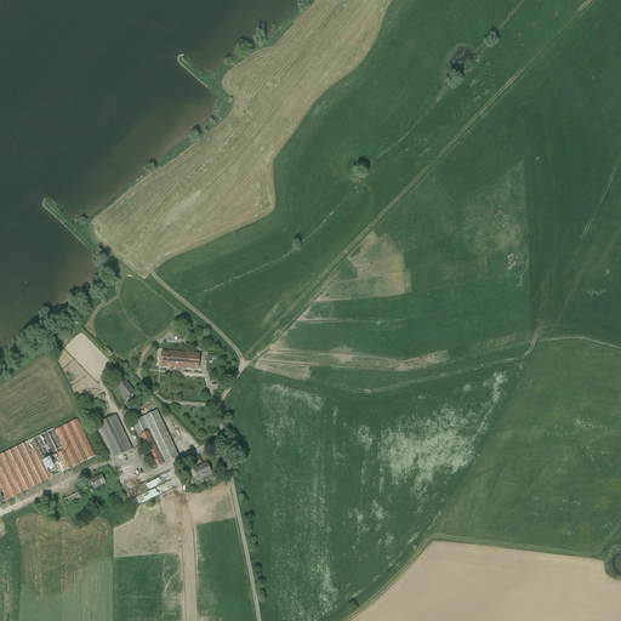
[(199,354),(161,352),(160,365),(198,369),(199,354)]
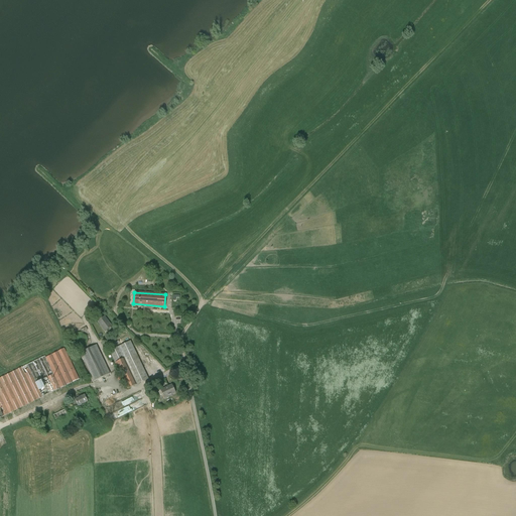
[(105,316),(98,321),(105,332),(112,327),(105,316)]
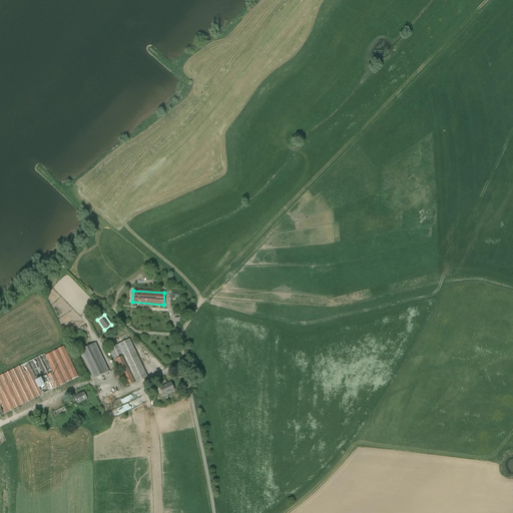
[(108,349),(118,368),(126,387),(136,382),(147,377),(129,339),(108,349)]
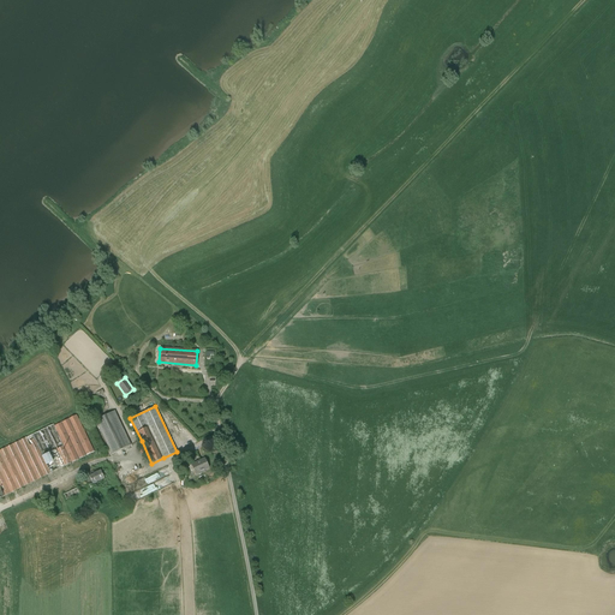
[(111,454),(118,451),(130,445),(114,411),(95,421),(111,454)]
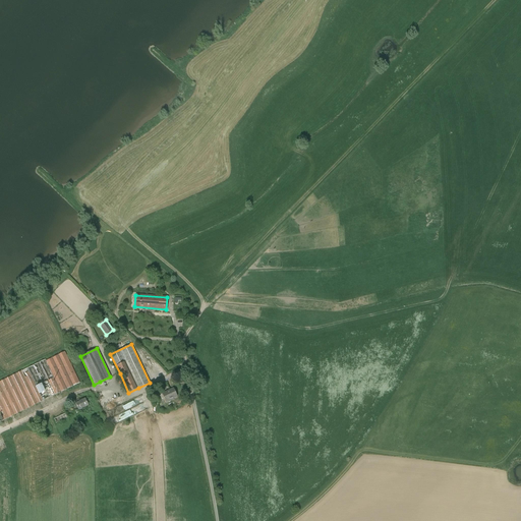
[(0,421),(16,414),(43,401),(54,396),(79,383),(65,352),(47,361),(46,359),(0,382),(0,421)]
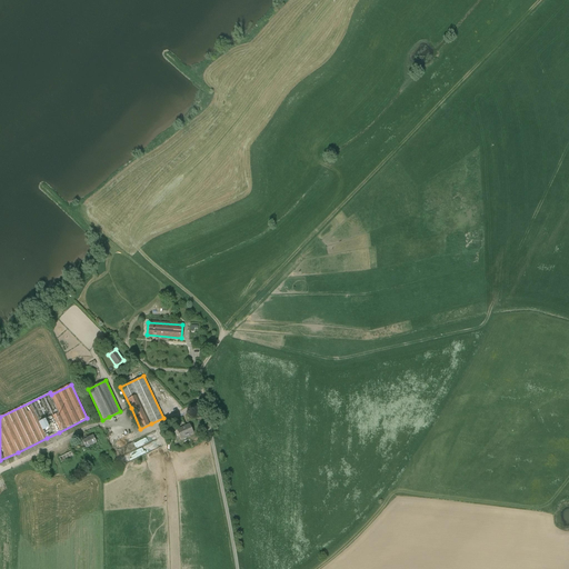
[(177,430),(178,431),(181,439),(189,436),(189,435),(193,432),(189,425),(177,430)]
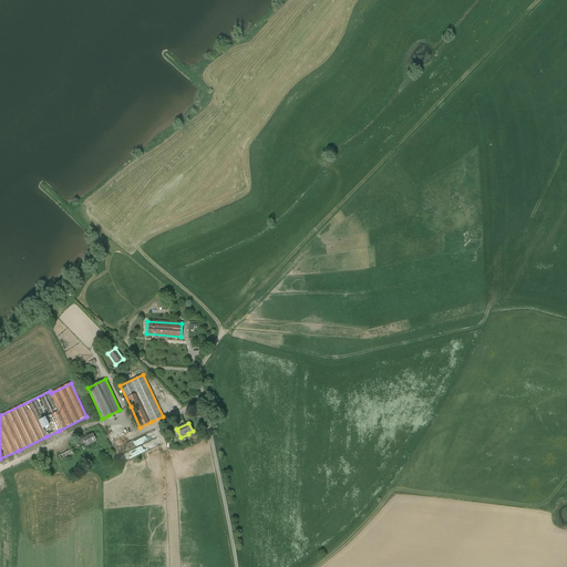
[(153,440),(152,437),(157,435),(154,430),(140,437),(143,444),(153,440)]
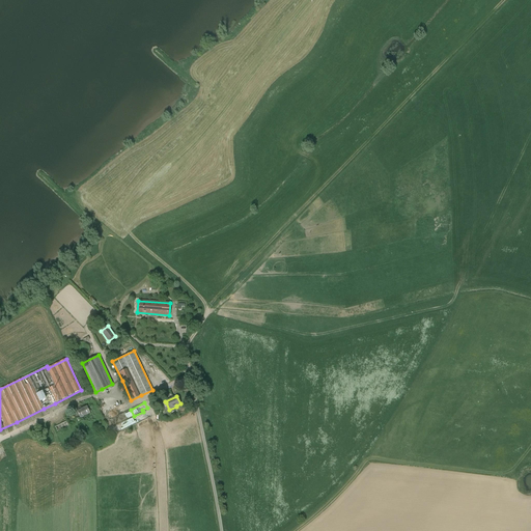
[(90,413),(87,407),(82,409),(81,407),(77,409),(78,411),(77,412),(81,418),(90,413)]
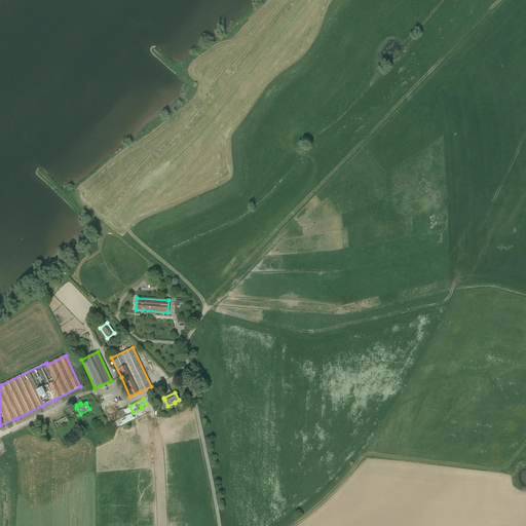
[(142,410),(121,417),(123,423),(145,415),(142,410)]
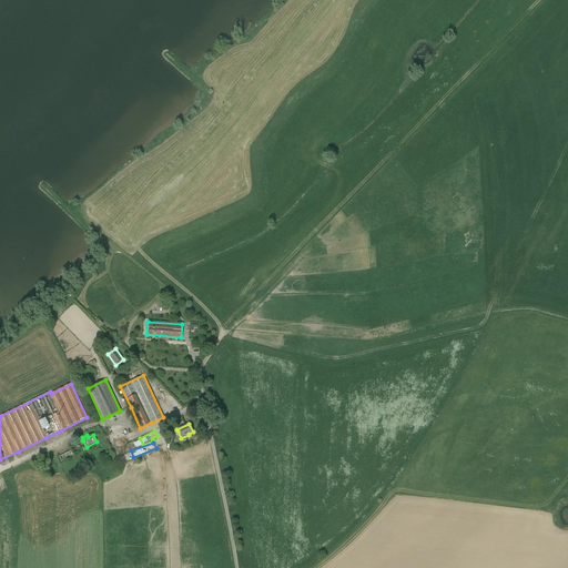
[(74,458),(71,450),(59,456),(62,464),(74,458)]
